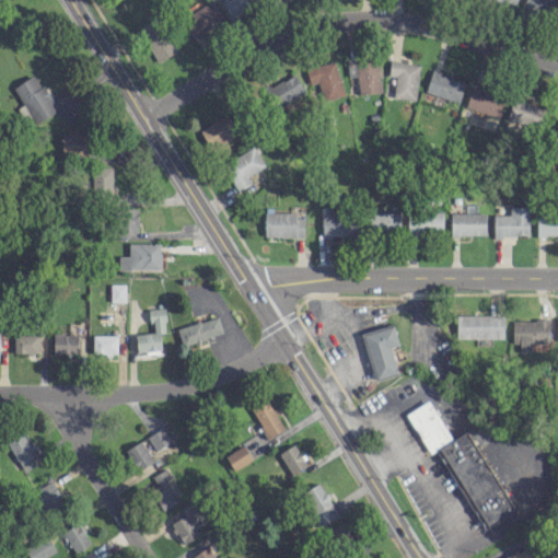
[(231,0),(232,1),(225,3),(231,16),(264,3),(262,0),(231,0)]
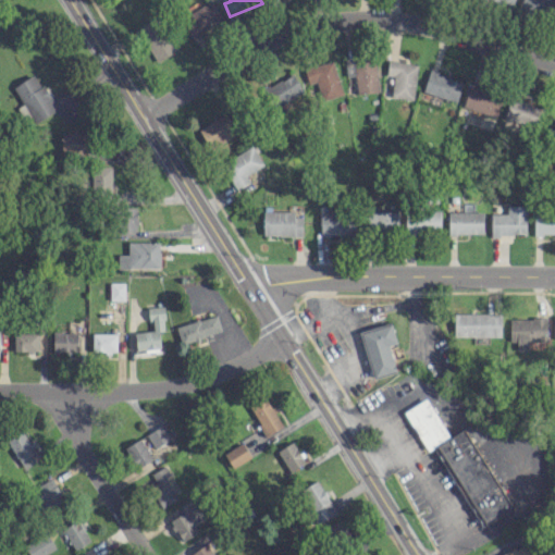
[(516,0),(488,0),(514,9),(516,0)]
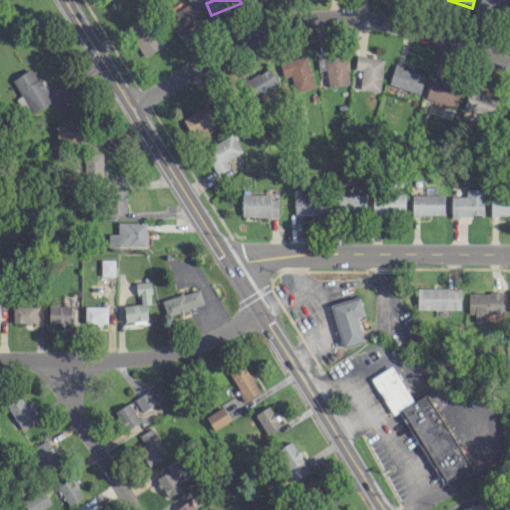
[(509,0),(480,0),(479,16),(509,20),(509,0)]
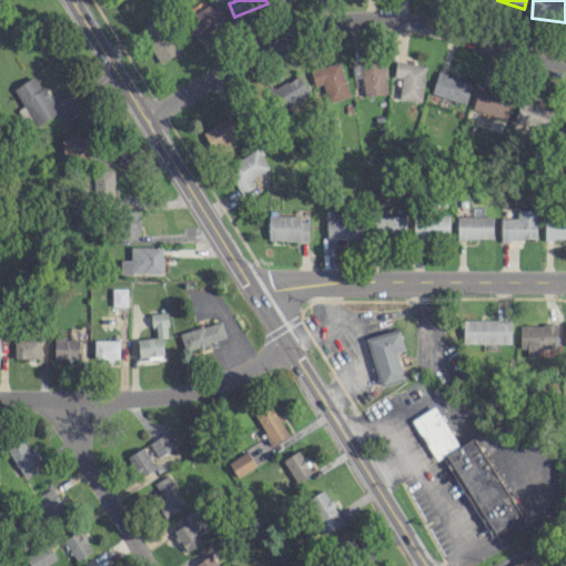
[(229,23),(218,3),(187,19),(198,40),(229,23)]
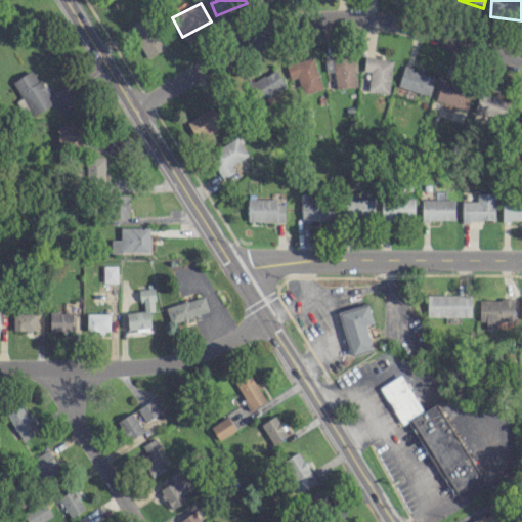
[(131,27),(147,59),(167,50),(151,16),(131,27)]
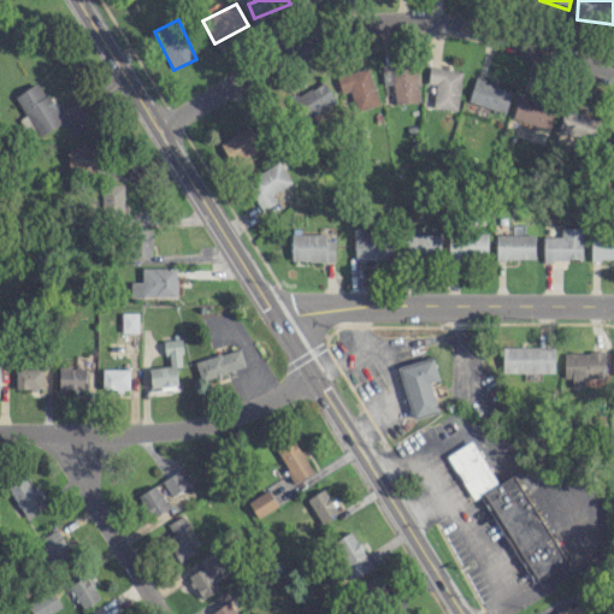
[(385,87),(395,86),(397,105),(421,102),(418,66),(383,70),(385,87)]
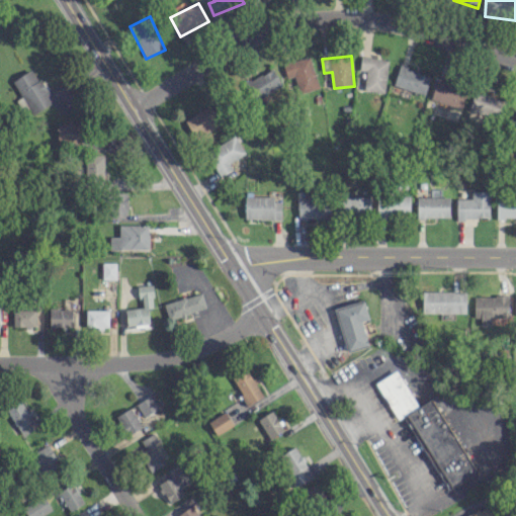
[(288,80),(294,77),(302,95),(321,88),(309,57),(283,66),(288,80)]
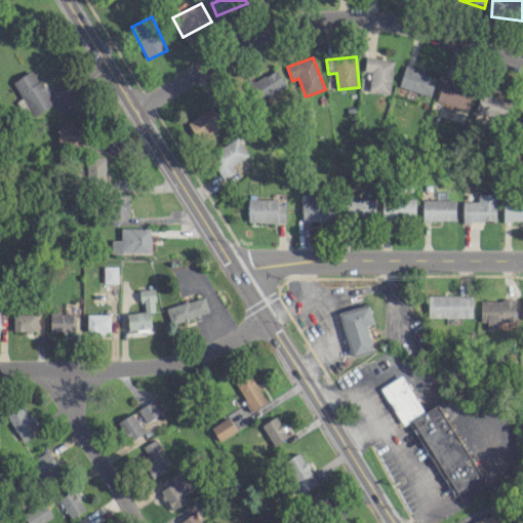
[(370,93),(392,95),(394,61),(367,59),(366,73),(371,73),(370,93)]
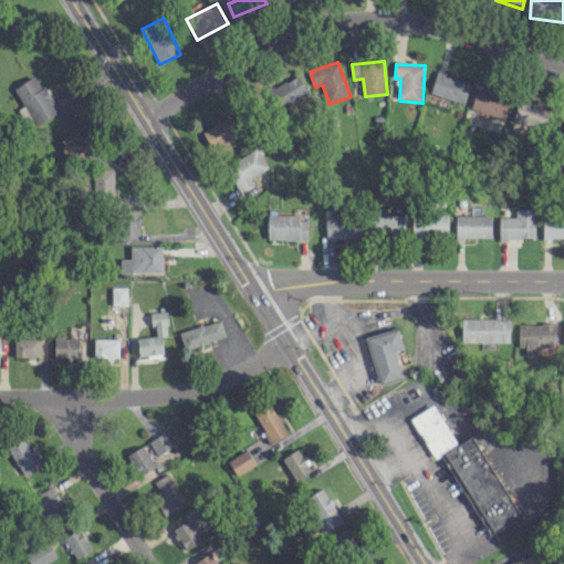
[(472,85),(437,74),(430,95),(465,106),(472,85)]
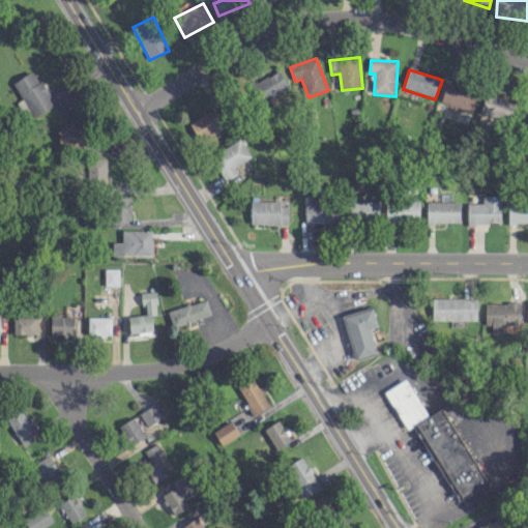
[(56,106),(36,71),(15,84),(34,118),(56,106)]
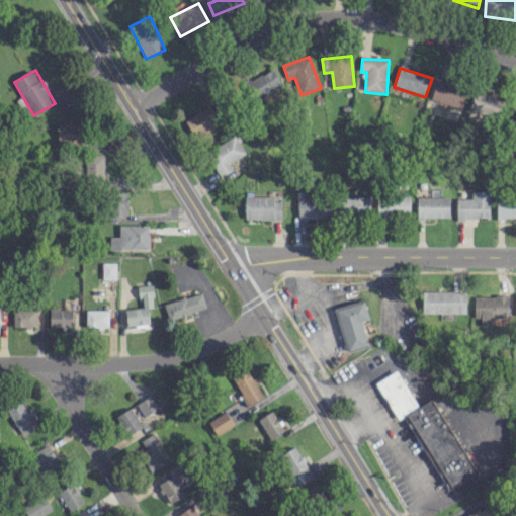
[(248,83),(258,102),(283,88),(274,70),(248,83)]
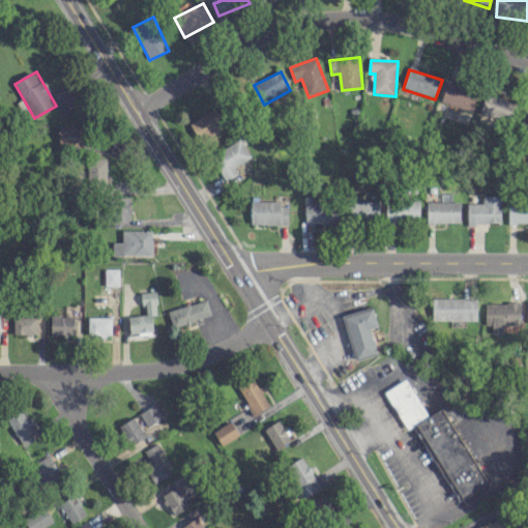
[(474,112),(479,90),(447,83),(442,105),(474,112)]
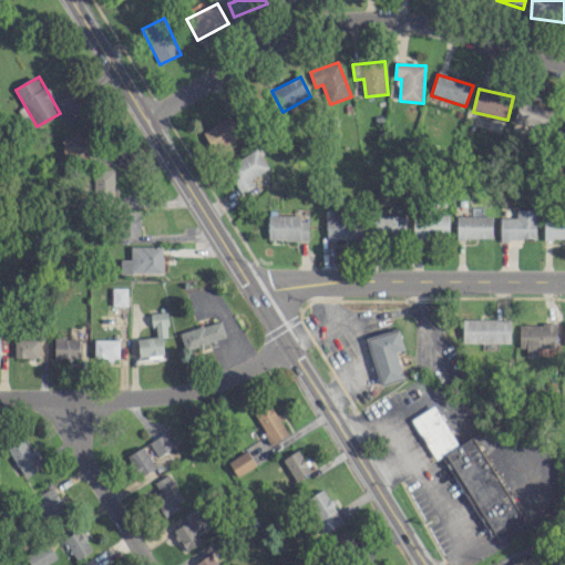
[(551,106),(519,105),(517,126),(550,127),(551,106)]
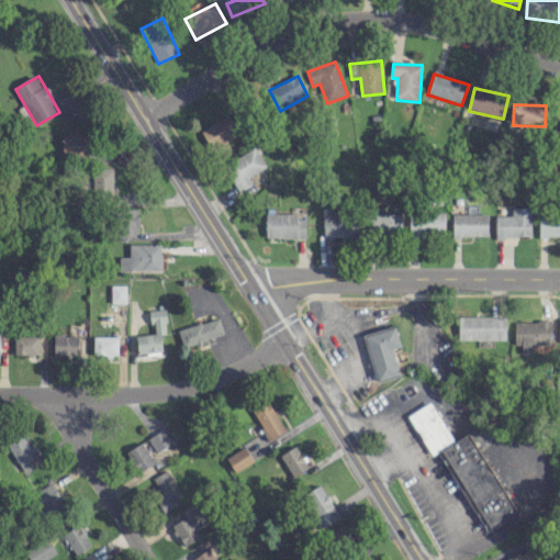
[(245,134),(233,114),(204,132),(216,152),(245,134)]
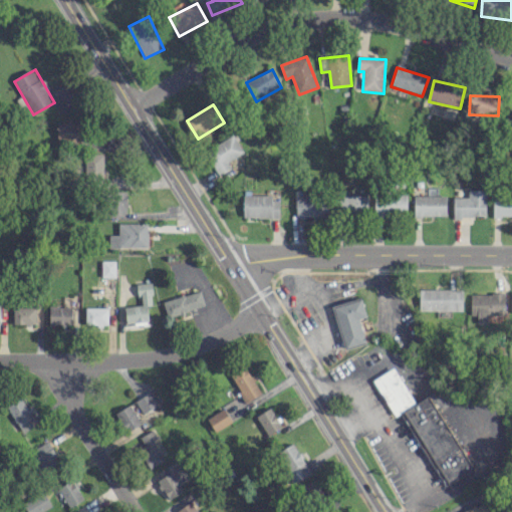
[(83,124),(58,124),(59,144),(84,143),(83,124)]
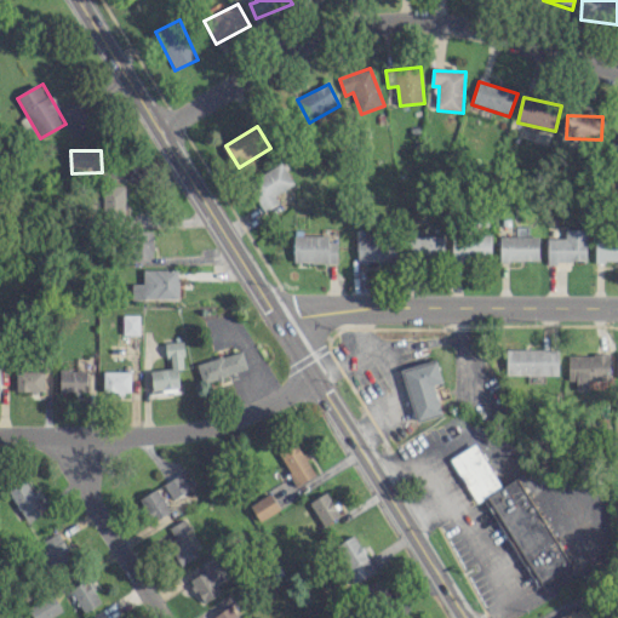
[(281,205),(276,195),(295,188),(285,166),(250,181),(264,212),(281,205)]
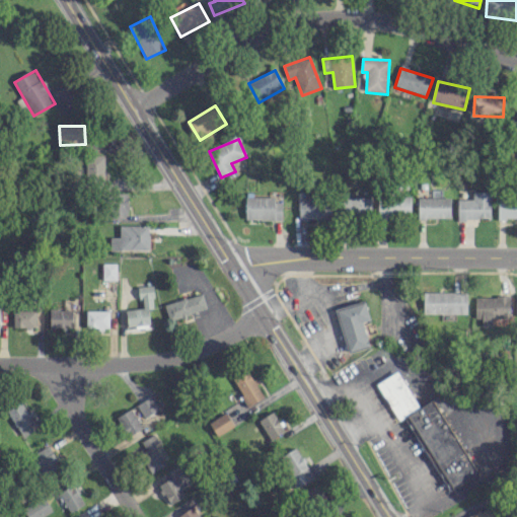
[(106,157),(87,156),(86,179),(105,180),(106,157)]
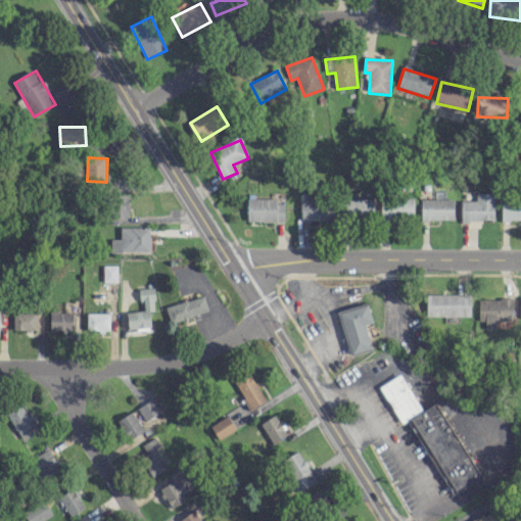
[(463,201),(463,222),(495,222),(495,195),(477,194),(477,202),(463,201)]
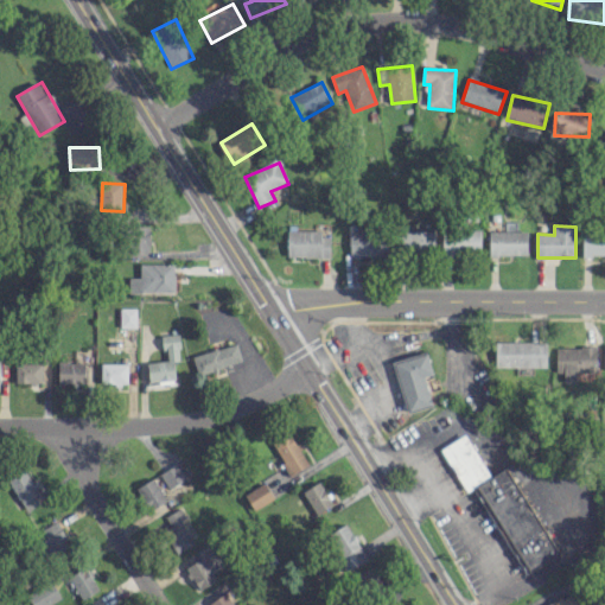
[(151,228),(127,228),(126,255),(151,255),(151,228)]
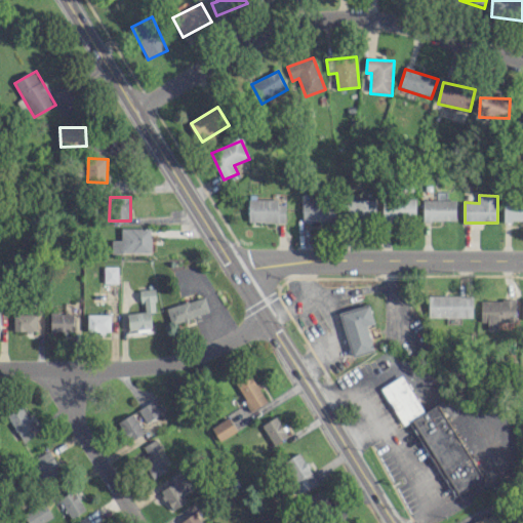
[(416,200),(385,199),(384,219),(416,220),(416,200)]
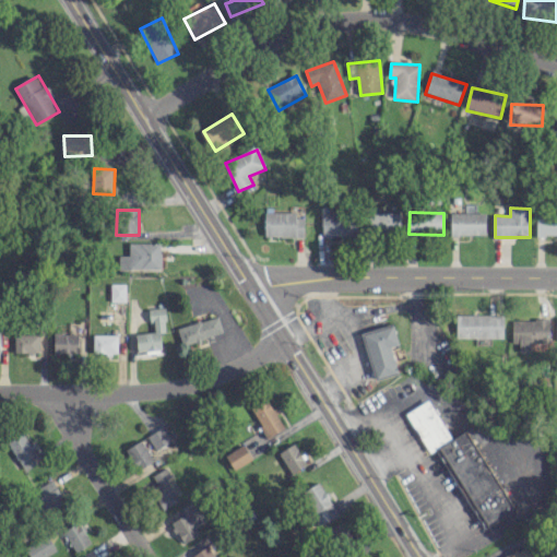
[(322,238),(358,237),(357,213),(322,213),(322,238)]
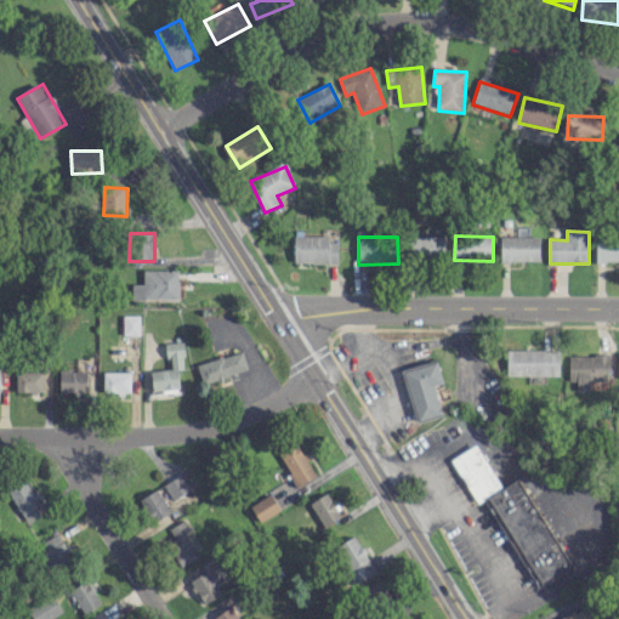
[(446,238),(412,237),(412,259),(446,260),(446,238)]
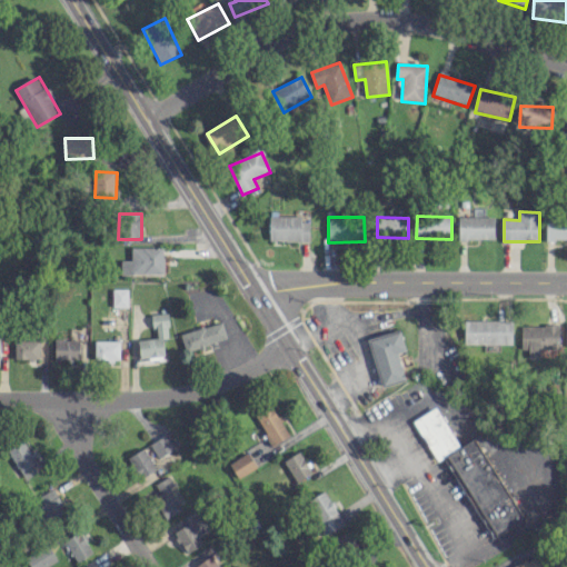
[(496,240),(495,217),(459,218),(459,241),(496,240)]
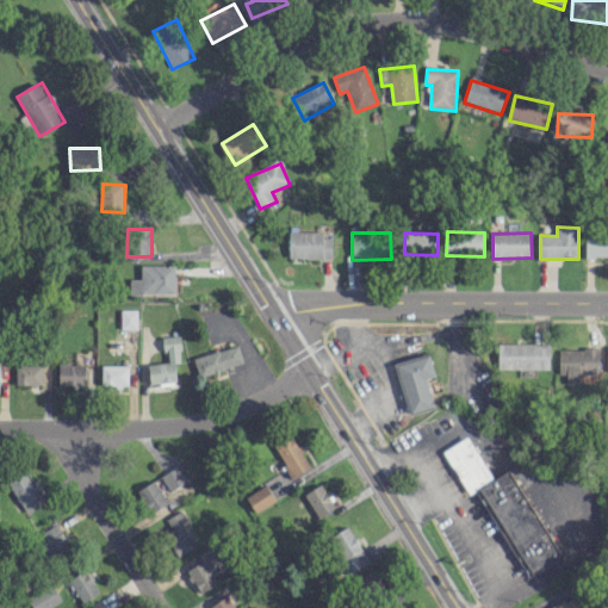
[(290,234),(290,260),(333,260),(333,234),(290,234)]
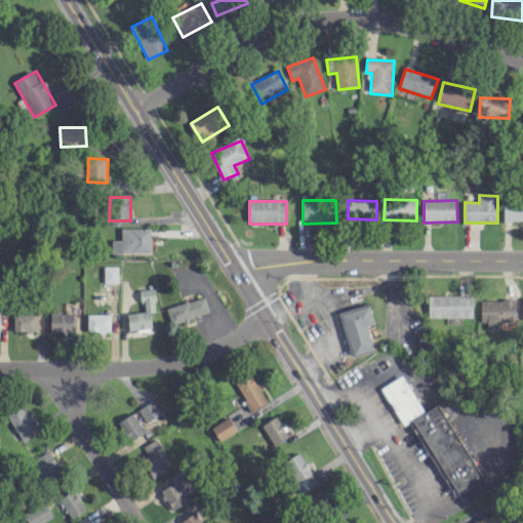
[(522,201),(505,201),(505,222),(522,222),(522,201)]
